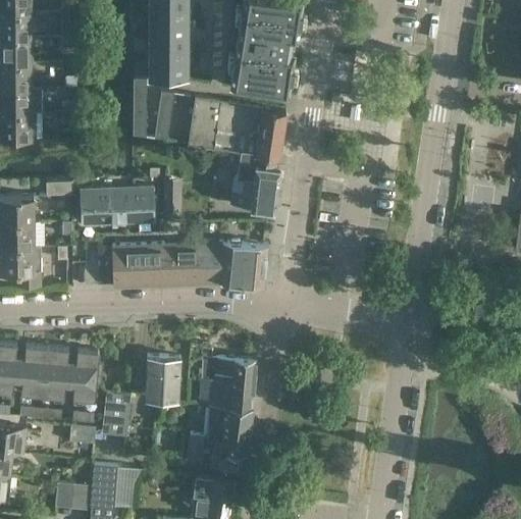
[(0,14),(31,14),(30,0),(0,0),(0,14)]
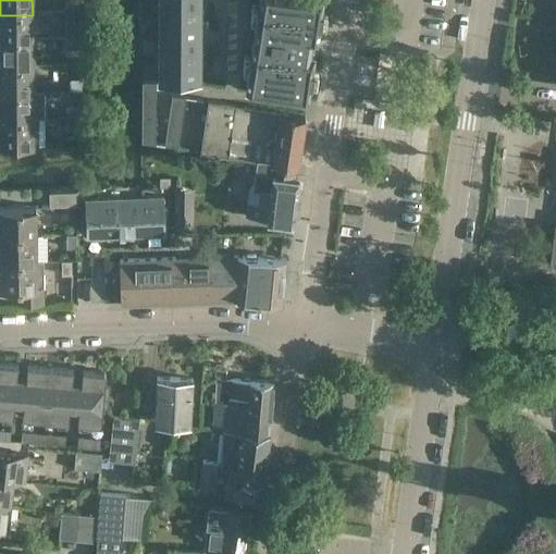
[(199,0),(158,0),(158,20),(200,21),(199,0)]
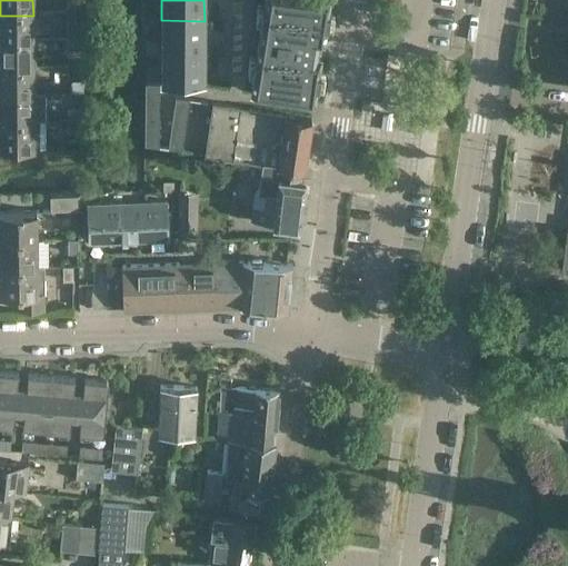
[(328,0),(263,0),(262,8),(257,7),(255,20),(261,21),(255,60),(249,59),(247,73),(253,73),(250,95),(312,103),(320,57),(317,57),(319,43),(322,43),(328,0)]
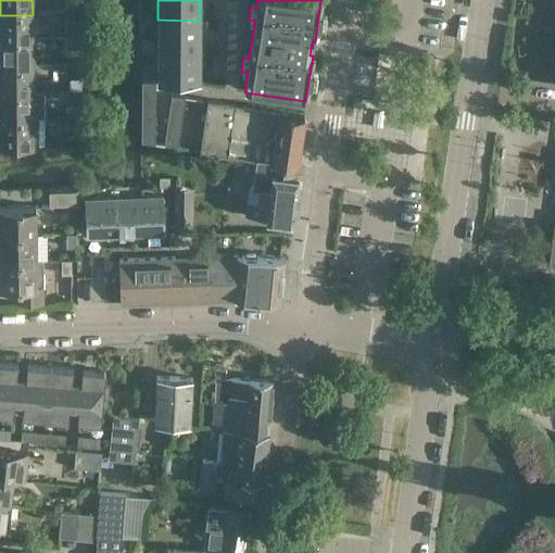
[(65,15),(80,14),(80,4),(64,4),(65,15)]
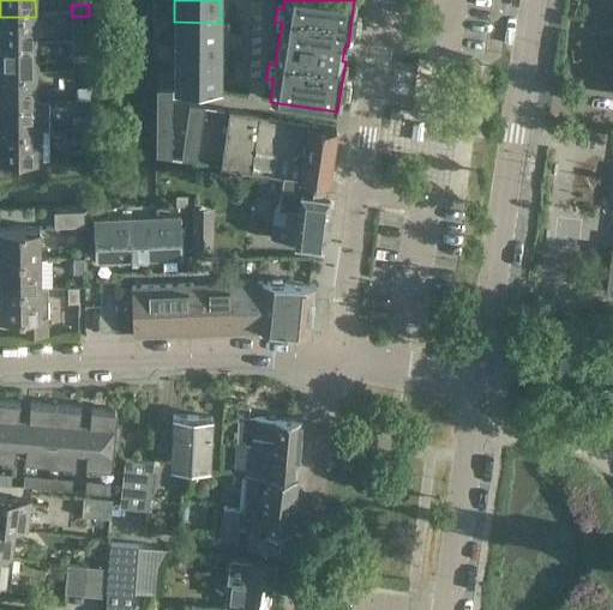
[(72,28),(89,28),(89,16),(72,17),(72,28)]
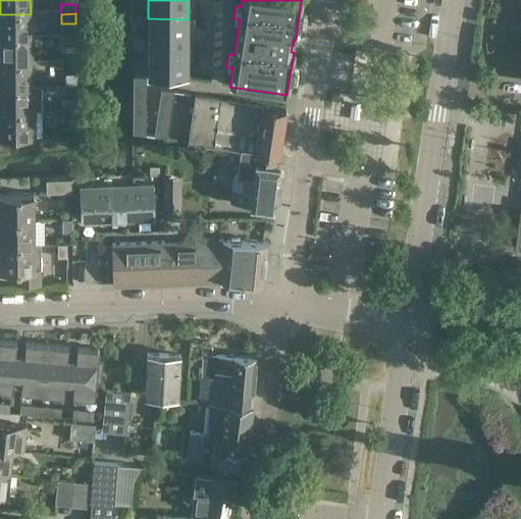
[(0,39),(31,39),(31,14),(0,14),(0,39)]
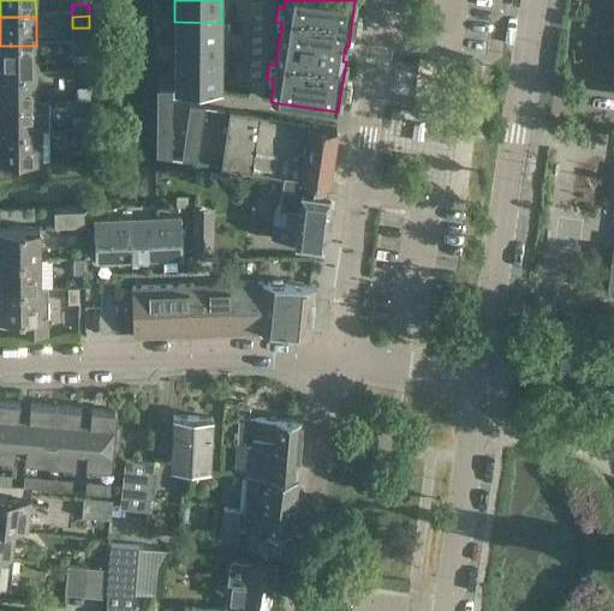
[(221,23),(174,22),(174,45),(221,46),(221,23)]
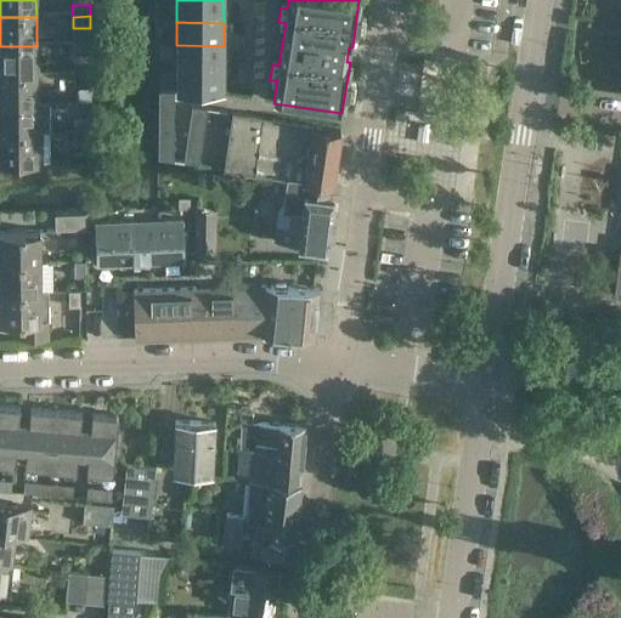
[(224,46),(176,45),(176,69),(223,69),(224,46)]
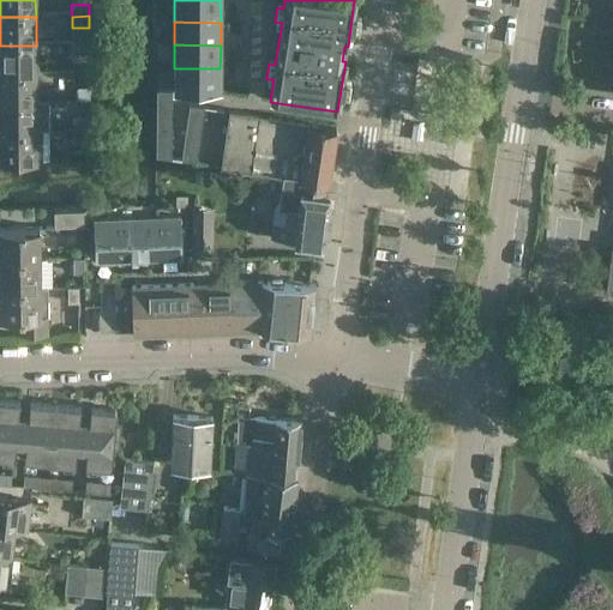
[(0,74),(37,76),(36,46),(0,46),(0,74)]
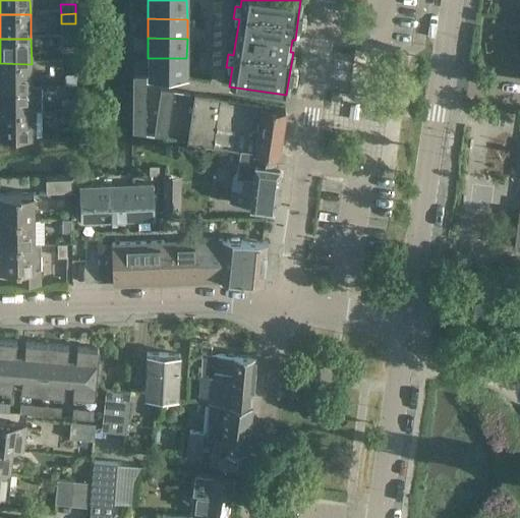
[(61,63),(75,63),(75,54),(61,54),(61,63)]
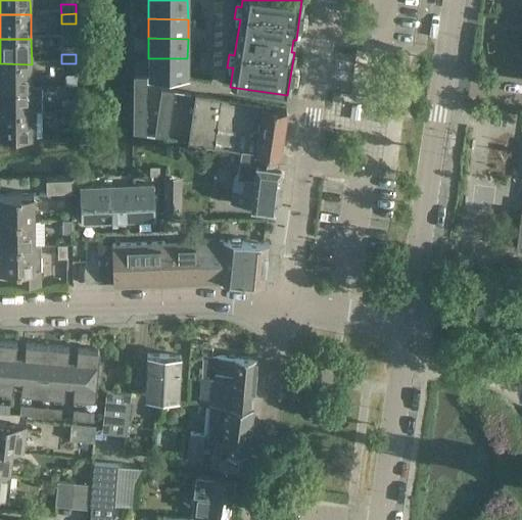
[(187,80),(187,58),(148,58),(148,80),(187,80)]
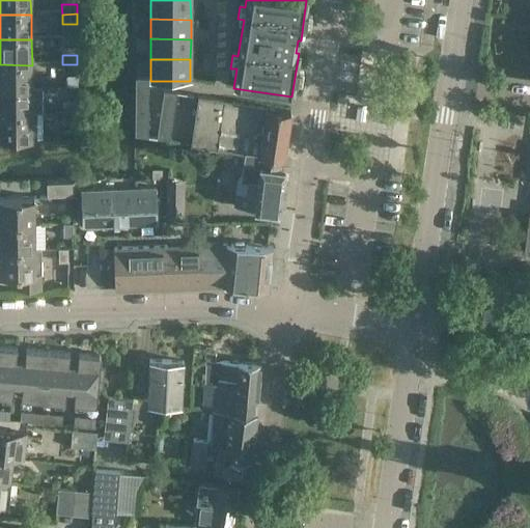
[(0,90),(32,90),(32,65),(0,64),(0,90)]
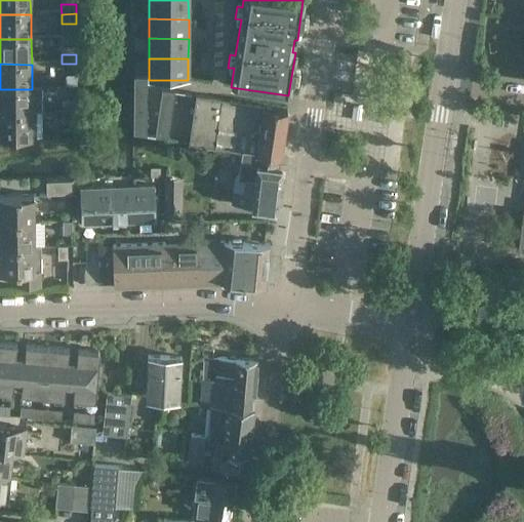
[(62,73),(76,73),(76,64),(62,64),(62,73)]
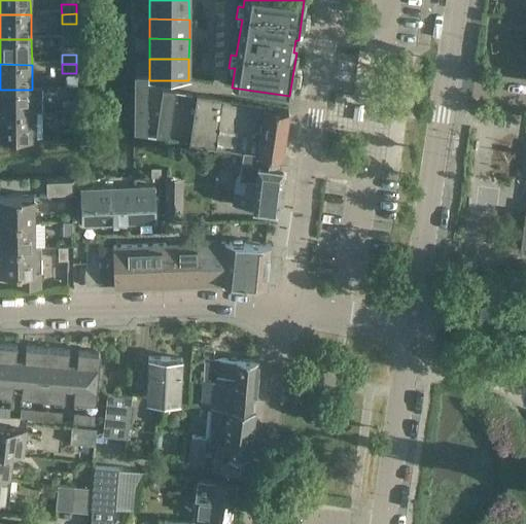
[(65,89),(76,89),(76,84),(76,81),(76,77),(65,77),(65,89)]
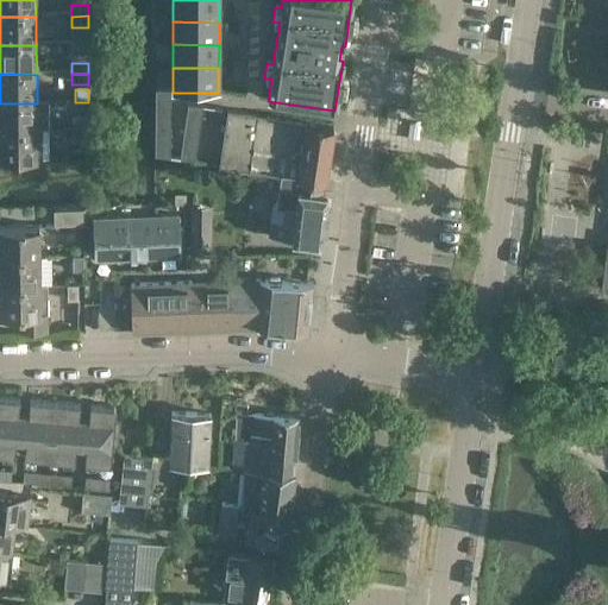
[(155,92),(155,101),(169,101),(169,92),(156,92),(155,92)]
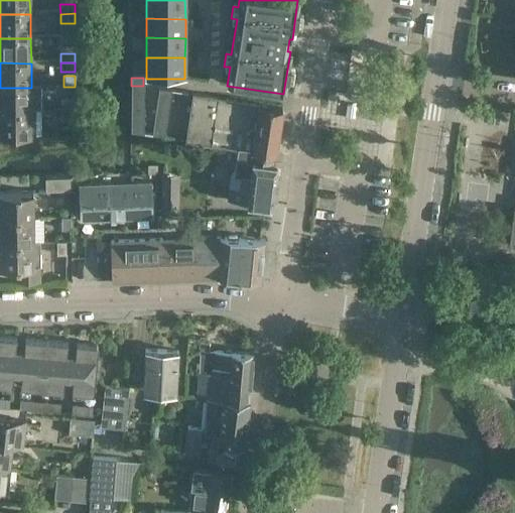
[(0,112),(31,112),(41,112),(41,88),(31,88),(0,88),(0,112)]
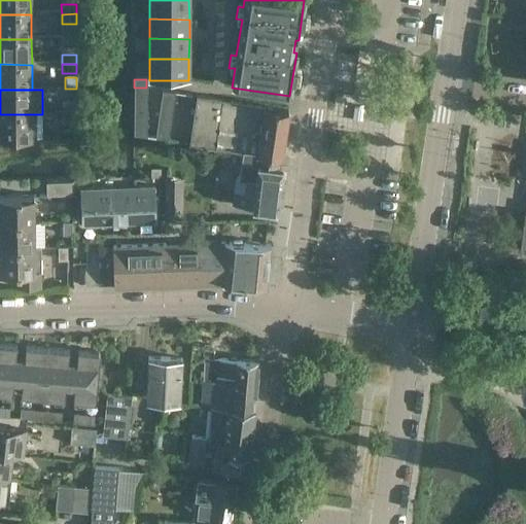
[(197,98),(189,145),(235,152),(243,153),(273,158),(280,159),(280,158),(281,153),(288,113),(276,111),(243,106),(224,103),(197,98)]
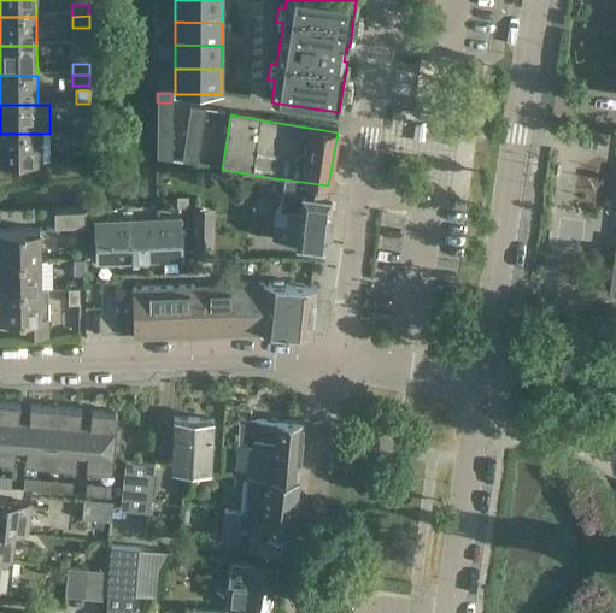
[(72,134),(89,134),(89,122),(72,123),(72,134)]
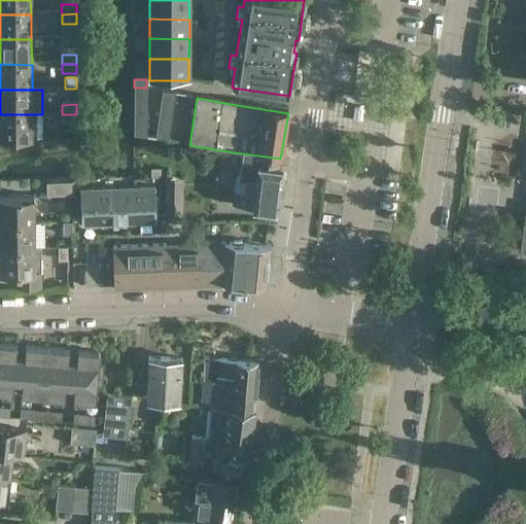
[(0,141),(32,140),(42,140),(42,114),(32,114),(0,114),(0,141)]
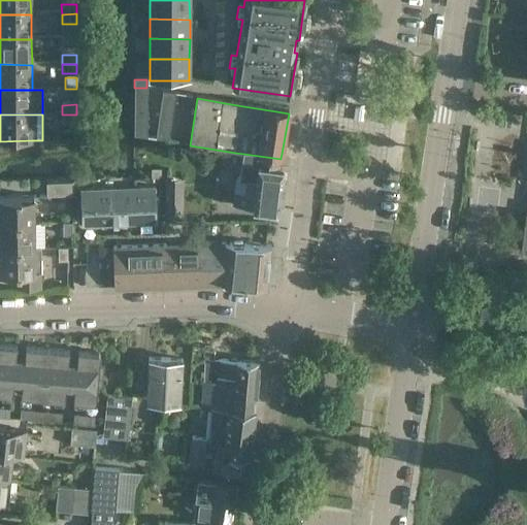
[(62,124),(76,124),(76,115),(62,115),(62,124)]
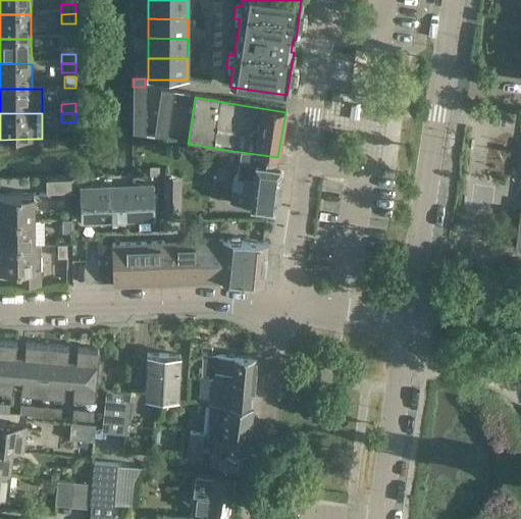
[(233,192),(231,206),(275,212),(279,180),(280,172),(280,168),(279,168),(277,167),(276,167),(276,166),(276,164),(277,161),(277,157),(270,156),(241,152),(239,165),(237,178),(244,179),(242,193),(233,192)]
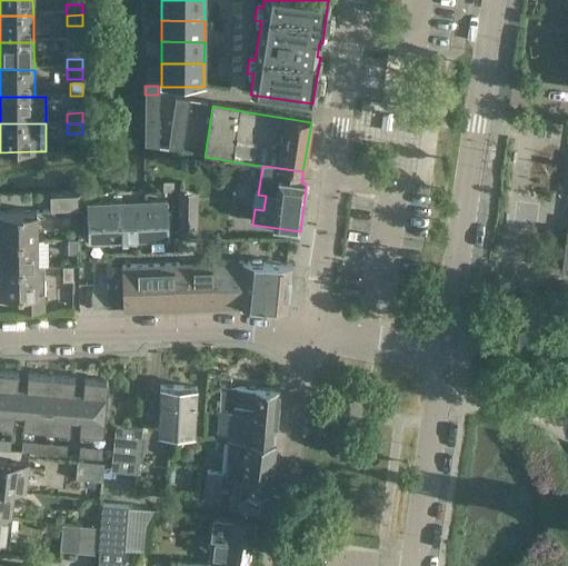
[(51,214),(77,212),(76,199),(50,200),(51,214)]
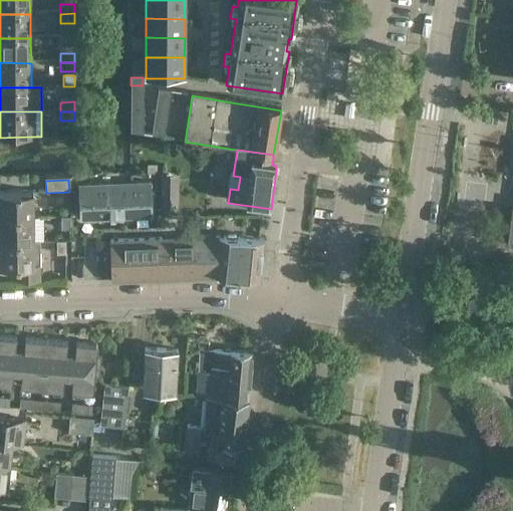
[(80,221),(152,218),(151,185),(78,188),(80,221)]
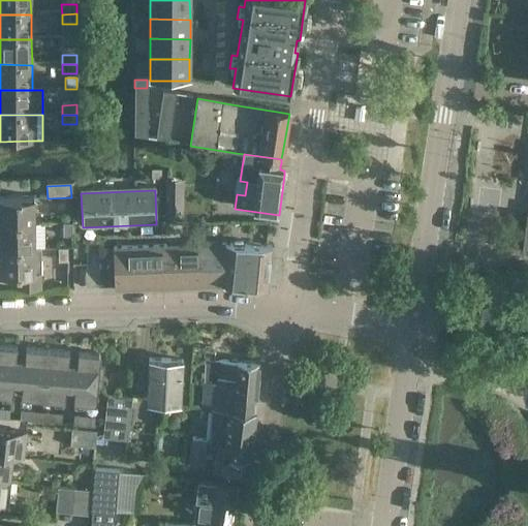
[(182,190),(172,190),(171,217),(182,217),(182,190)]
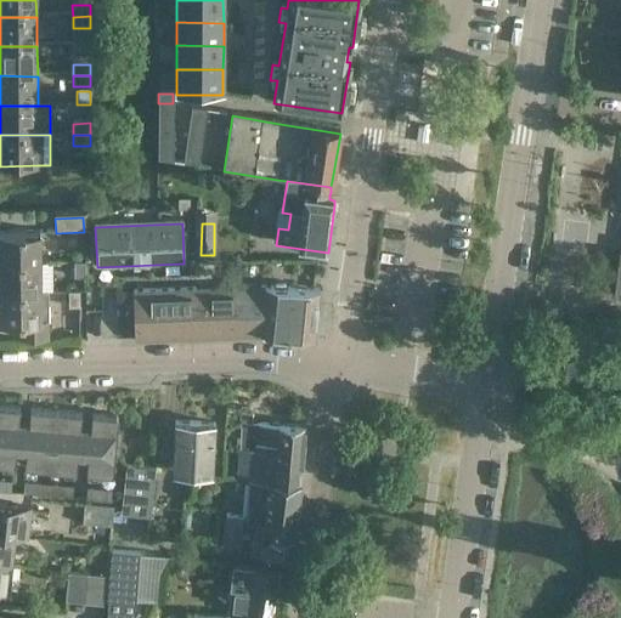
[(0,265),(40,266),(40,234),(0,234),(0,265)]
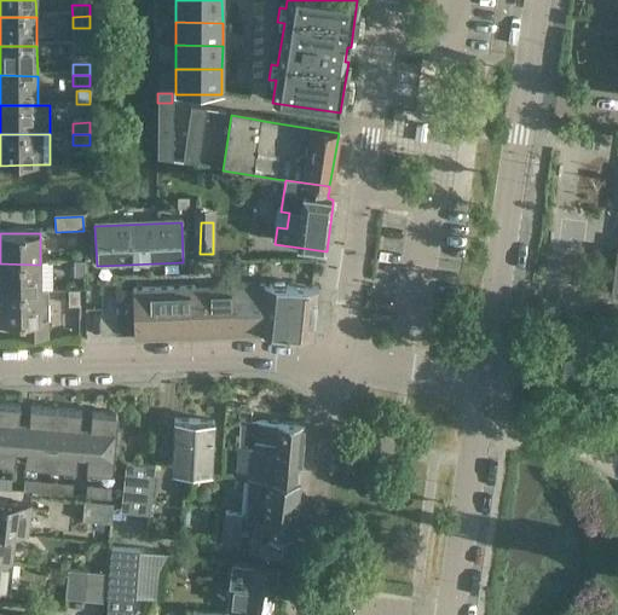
[(74,278),(85,278),(85,262),(74,262),(74,278)]
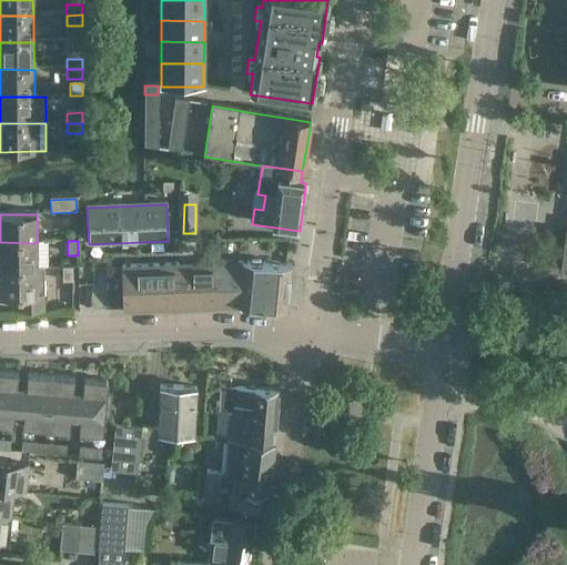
[(43,270),(43,269),(37,269),(37,243),(0,242),(0,270),(43,270)]
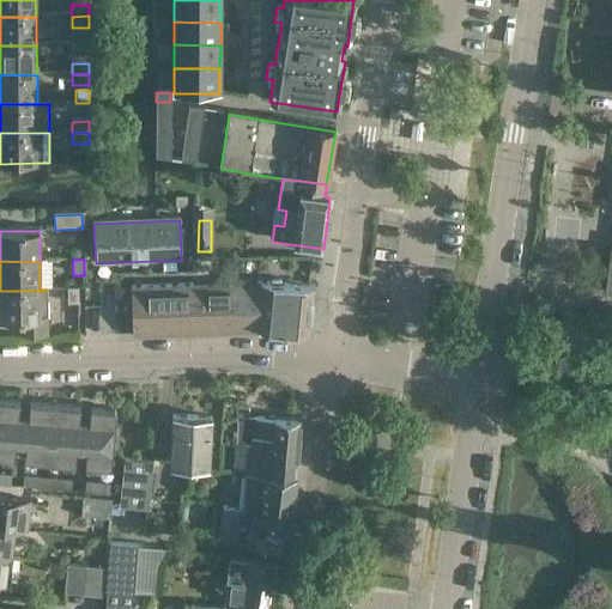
[(133,339),(255,335),(255,332),(260,285),(132,290),(133,339)]
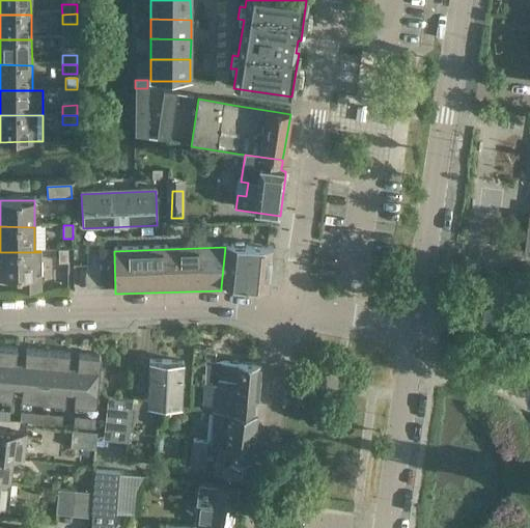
[(268,292),(273,251),(225,247),(221,287),(268,292)]
